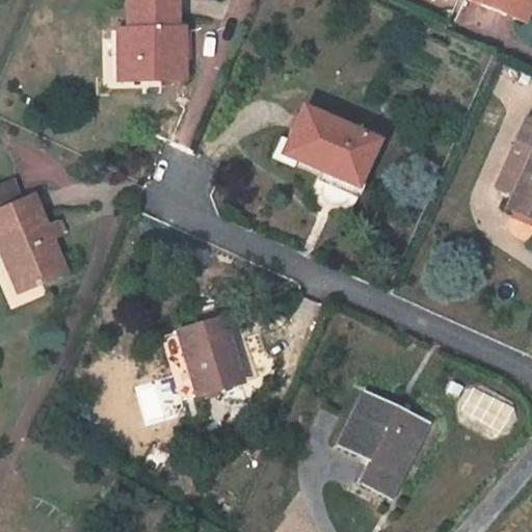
[(176,31),(176,0),(125,0),(126,31),(122,31),(123,82),(160,80),(160,77),(183,76),(182,51),(165,51),(165,37),(177,37),(176,31)]
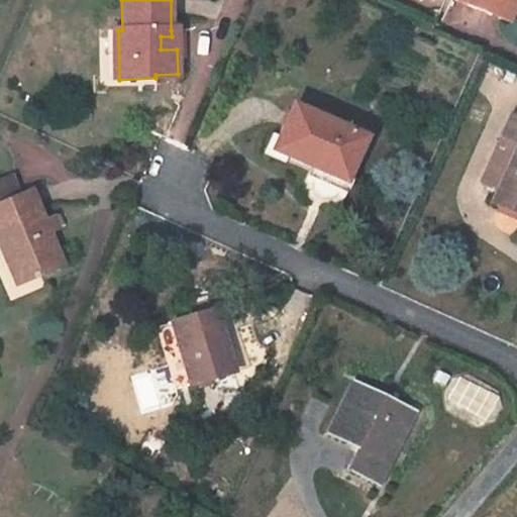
[(516,0),(459,0),(494,14),(496,10),(512,17),(516,2),(516,0)]
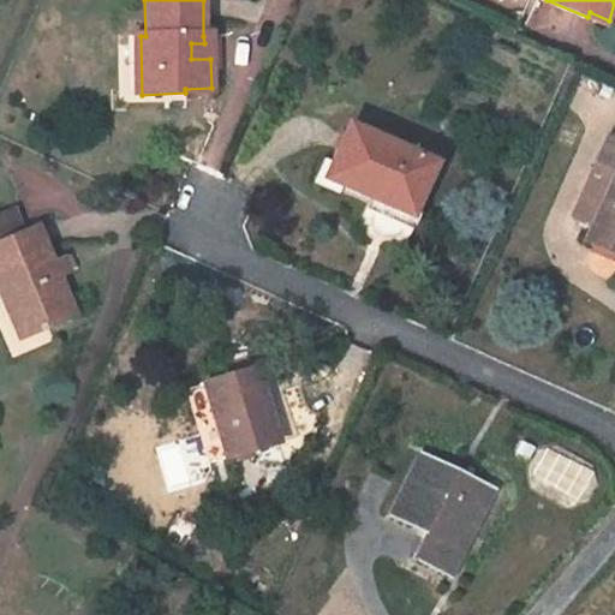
[(142,95),(141,36),(132,36),(135,95),(142,95)]
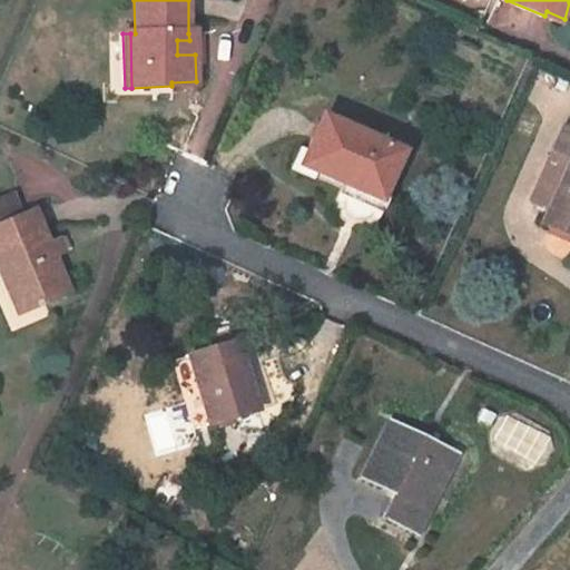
[(195,40),(189,40),(177,40),(177,55),(195,55),(195,40)]
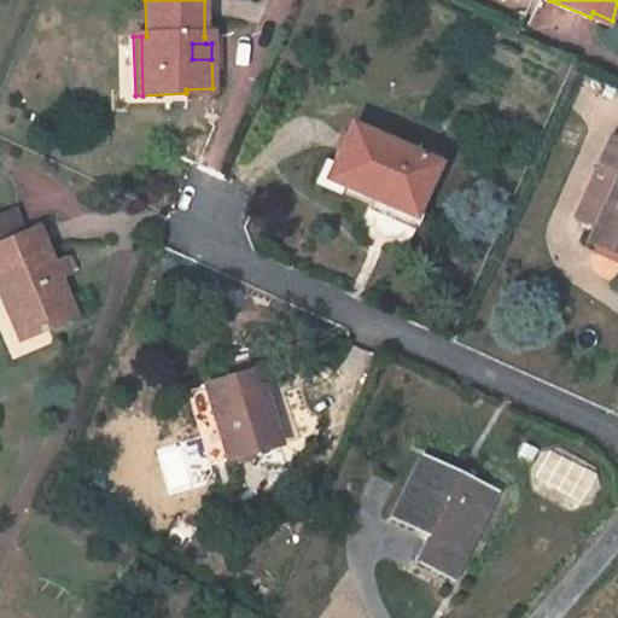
[(611,101),(616,89),(606,85),(600,97),(611,101)]
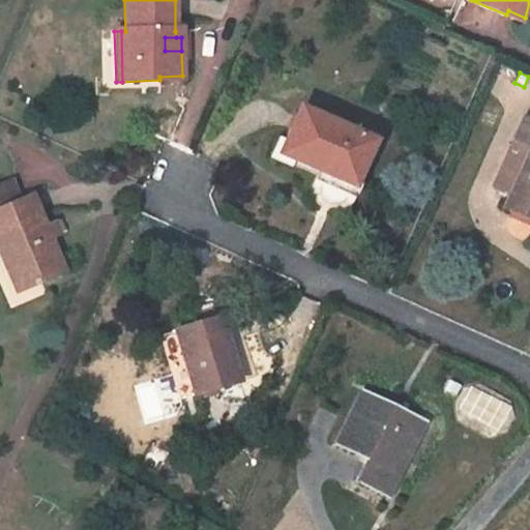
[(278,154),(294,162),(323,175),(320,181),(318,187),(318,192),(318,195),(320,199),(323,201),(325,203),(329,204),(333,204),(337,203),(341,202),(345,199),(346,197),(349,190),(371,143),(297,111),(284,143),(278,154)]
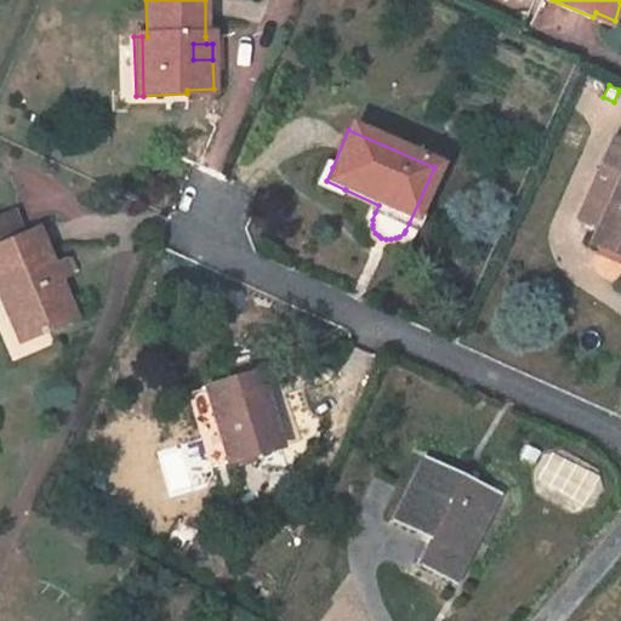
[(620,147),(611,143),(575,226),(593,233),(587,249),(620,263),(620,147)]
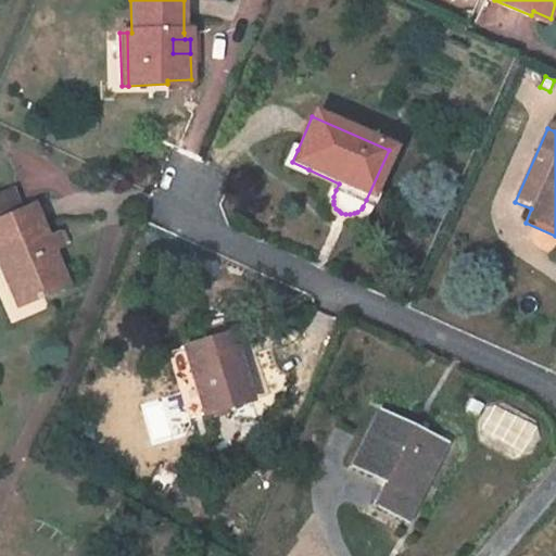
[(285,166),(290,168),(292,162),(298,150),(292,148),(285,166)]
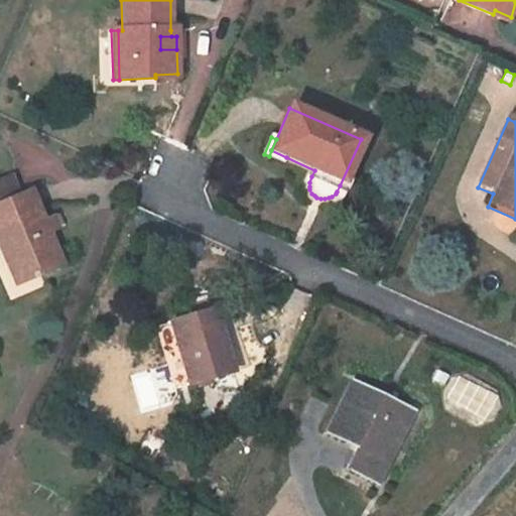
[(286,157),(271,150),(269,156),(284,163),(286,157)]
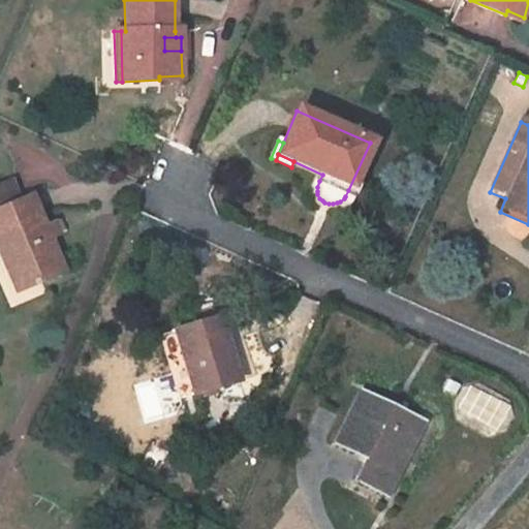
[(16,203),(22,199),(13,180),(7,183),(16,203)]
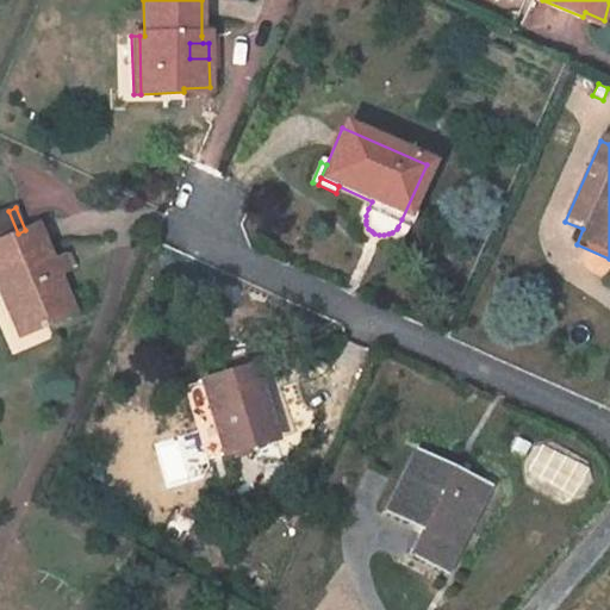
[(26,334),(73,313),(57,278),(50,260),(36,226),(25,230),(18,234),(8,211),(0,213),(0,293),(8,291),(26,334)]
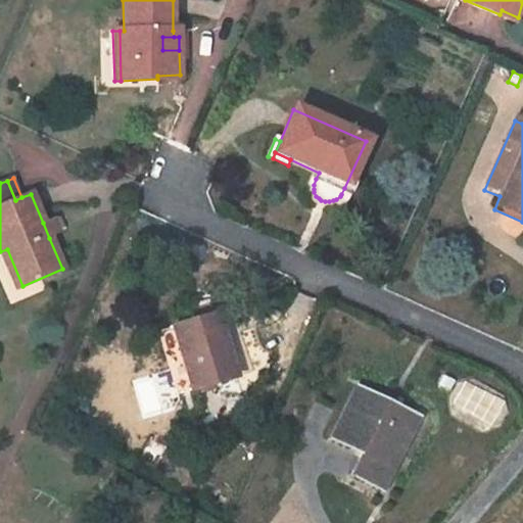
[(43,223),(49,238),(61,233),(55,218),(43,223)]
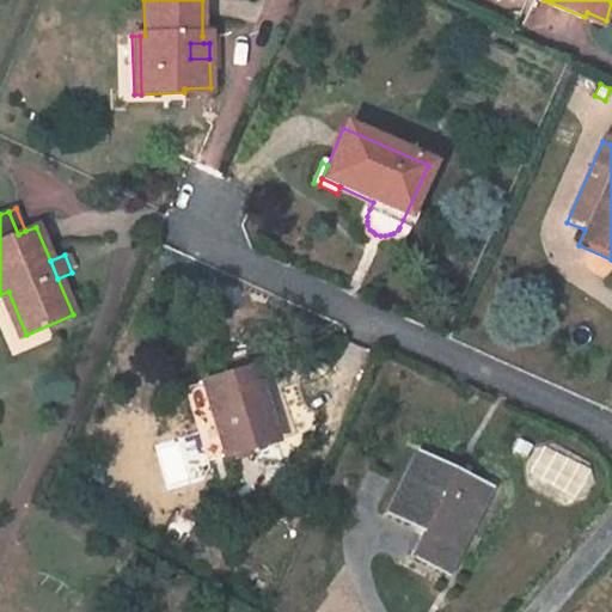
[(8,292),(0,294),(0,297),(18,338),(26,335),(8,292)]
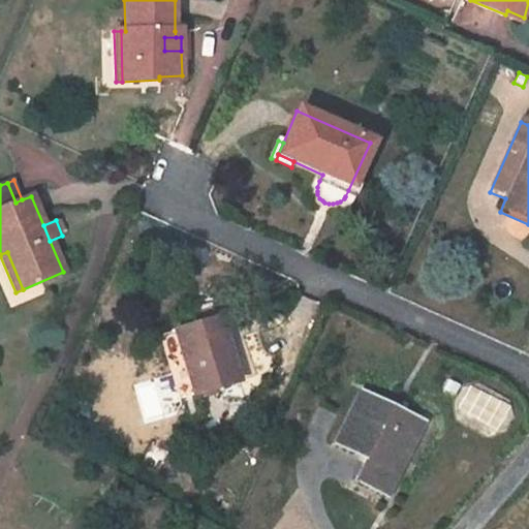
[(211,310),(191,315),(194,325),(214,319),(211,310)]
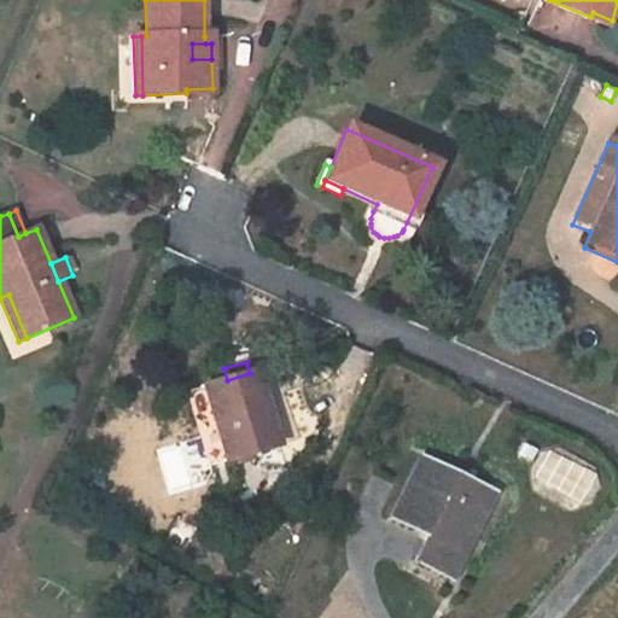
[(250,373),(227,380),(204,389),(227,461),(278,444),(256,372),(250,373)]
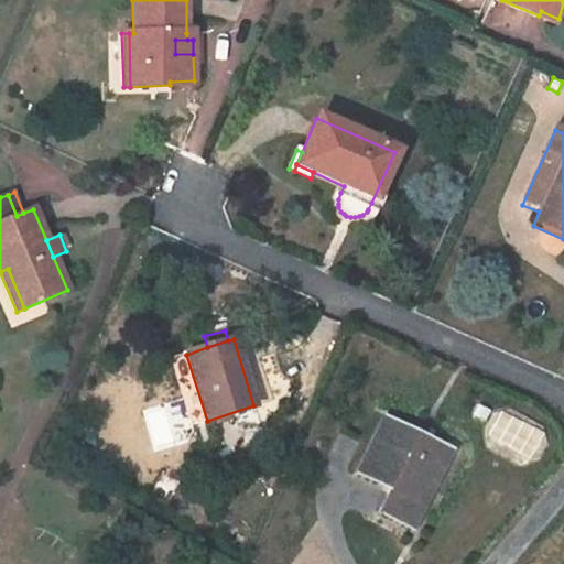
[(486,426),(492,414),(483,408),(475,419),(486,426)]
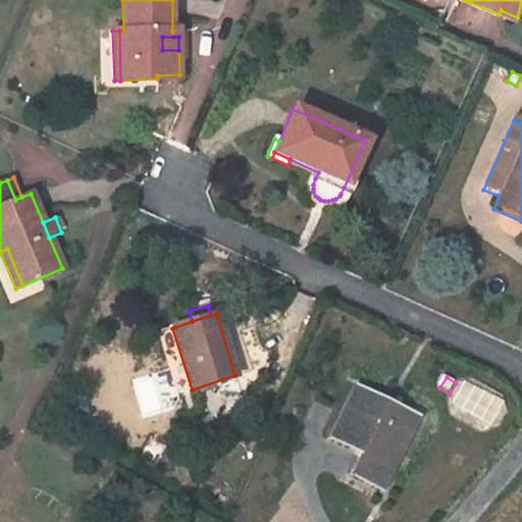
[(397,452),(414,419),(396,410),(392,418),(370,407),(374,399),(355,389),(330,437),(360,453),(349,475),(377,489),(389,466),(382,462),(389,448),(397,452)]
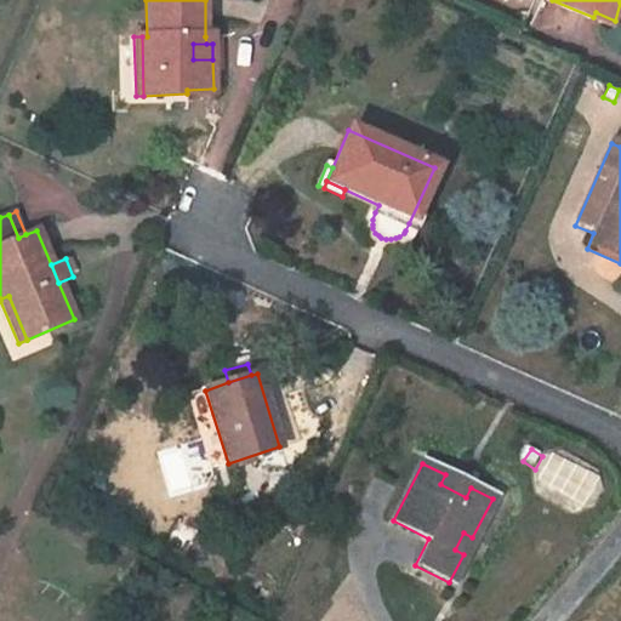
[(466,497),(471,488),(445,474),(440,484),(466,497)]
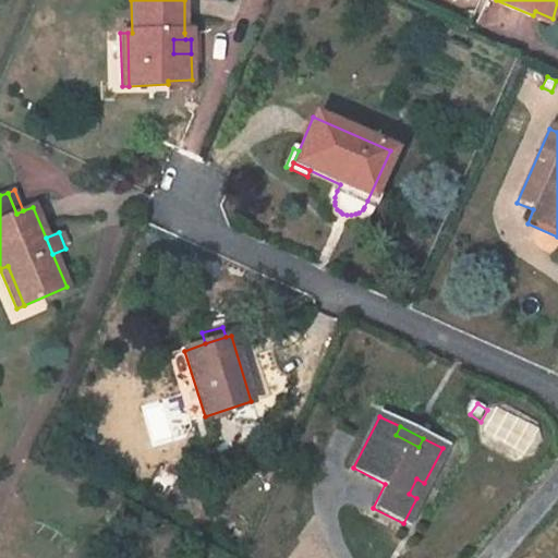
[(409,494),(416,498),(424,483),(416,478),(409,494)]
